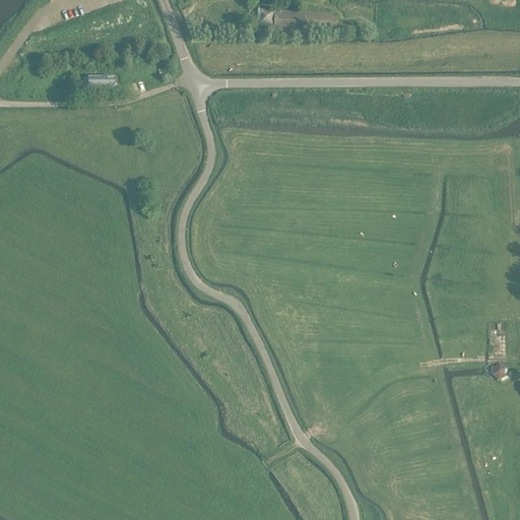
[(275,25),(276,9),(258,9),(258,24),(275,25)]
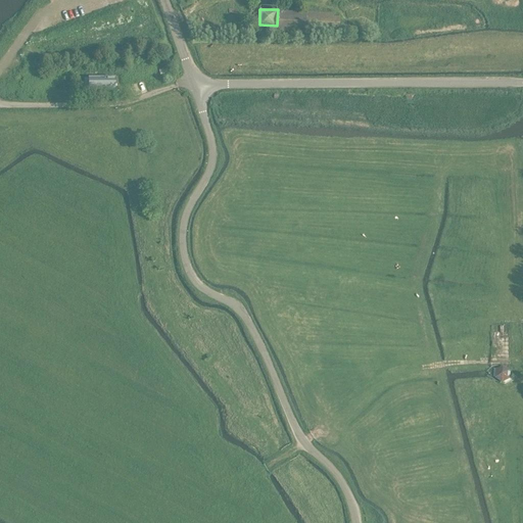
[(307,31),(307,28),(307,10),(278,9),(277,26),(277,30),(307,31)]
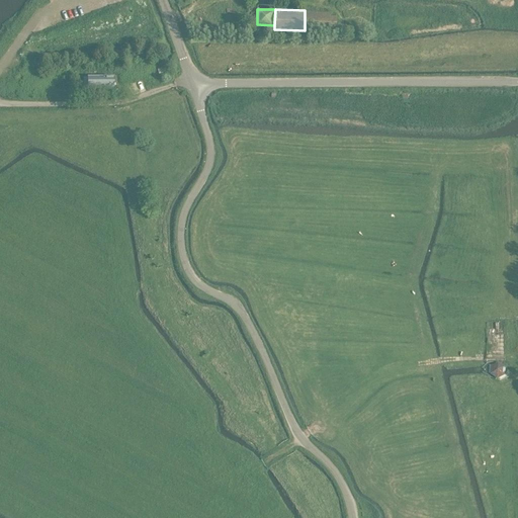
[(331,10),(305,10),(305,27),(331,27),(331,26),(337,26),(337,16),(331,16),(331,10)]
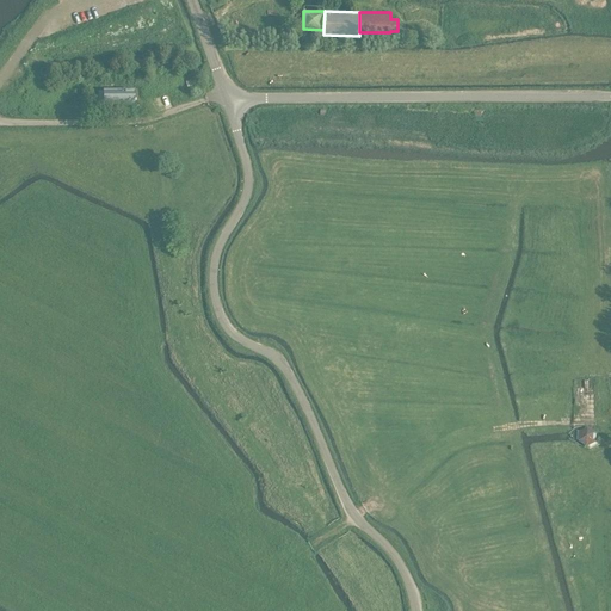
[(134,90),(103,91),(103,106),(134,106),(134,90)]
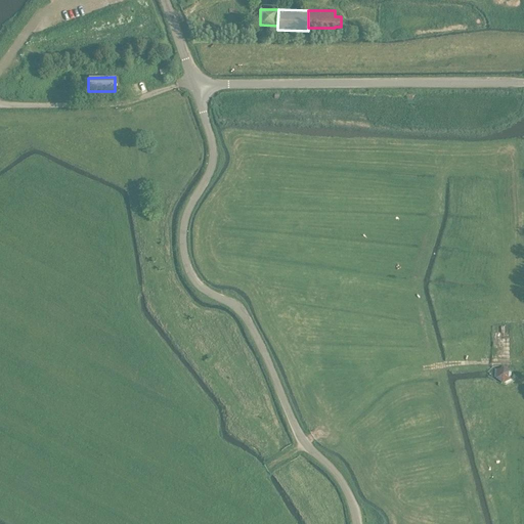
[(503,364),(494,376),(506,384),(514,372),(503,364)]
